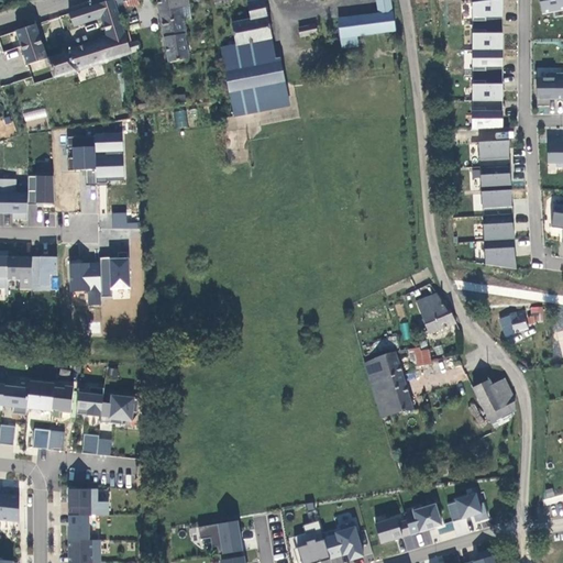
[(108,39),(68,51),(68,53),(48,59),(54,78),(119,57),(130,54),(132,53),(129,43),(113,0),(110,0),(68,13),(74,28),(101,18),(108,39)]
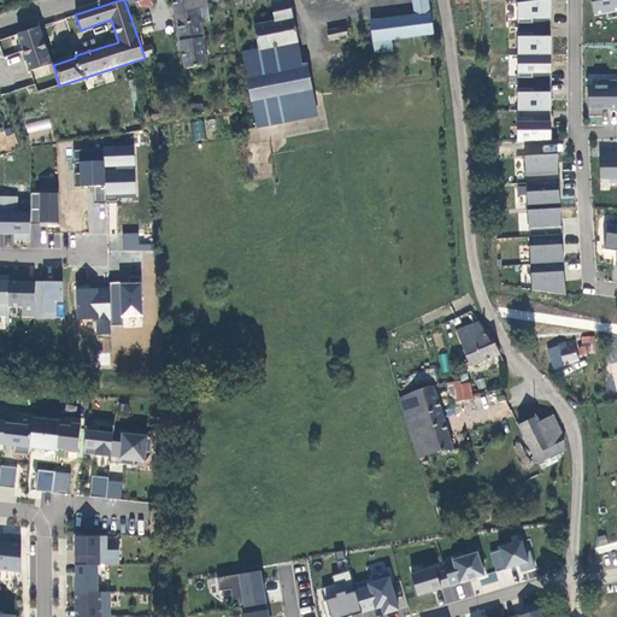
[(207,9),(205,0),(172,0),(186,69),(207,64),(200,24),(198,11),(207,9)]
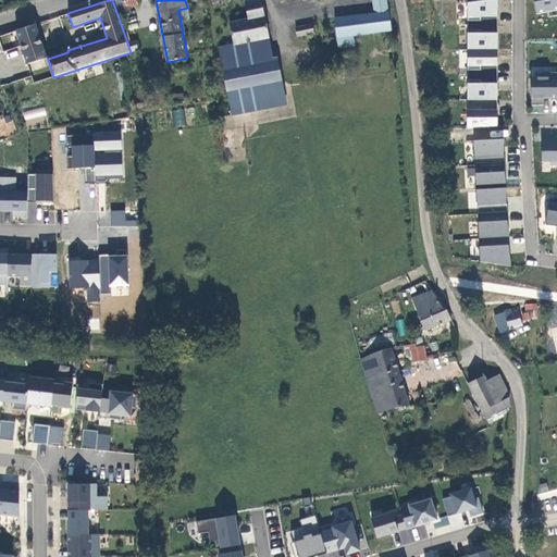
[(234,46),(269,38),(260,0),(259,0),(245,3),(248,21),(230,24),(234,46)]
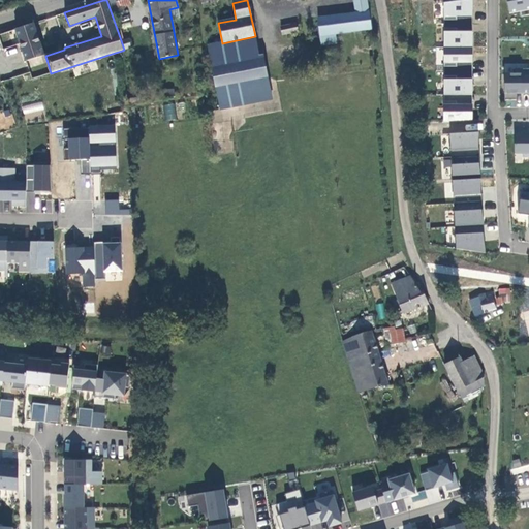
[(353,0),(355,13),(317,18),(321,45),(336,43),(335,34),(371,30),(367,0),(353,0)]
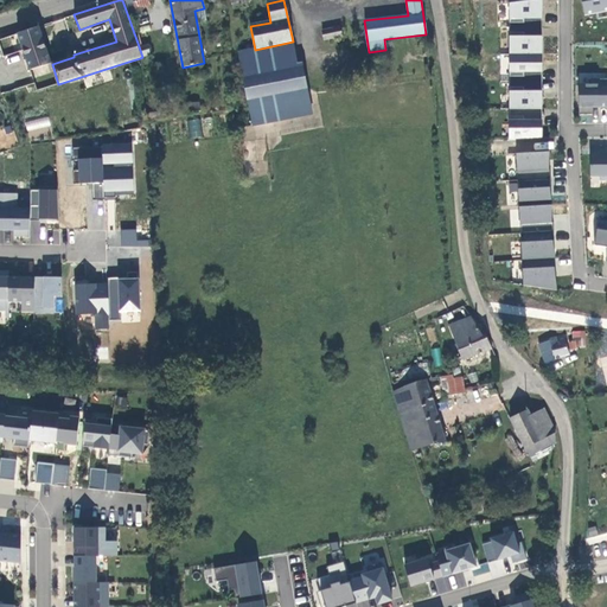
[(526,0),(510,2),(510,26),(543,29),(542,0),(526,0)]
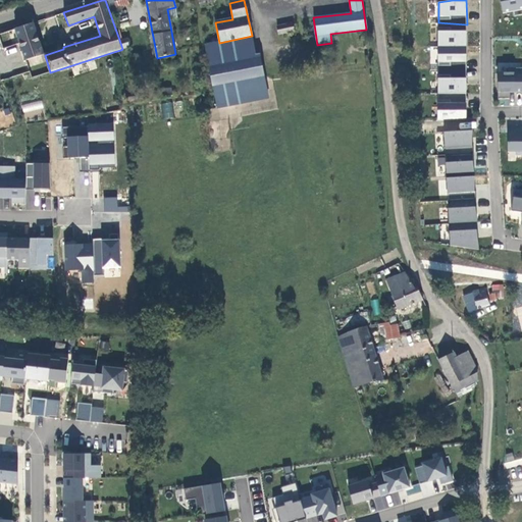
[(521,0),(500,0),(503,13),(521,9),(521,0)]
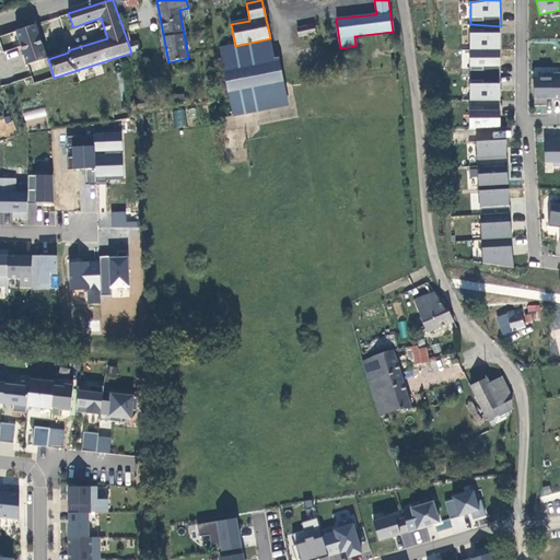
[(188,8),(179,10),(182,22),(190,21),(188,8)]
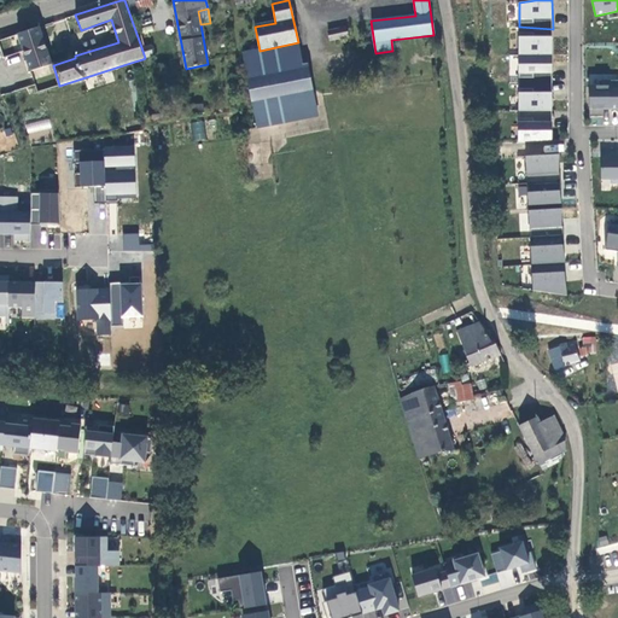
[(52,65),(40,27),(18,34),(30,71),(52,65)]
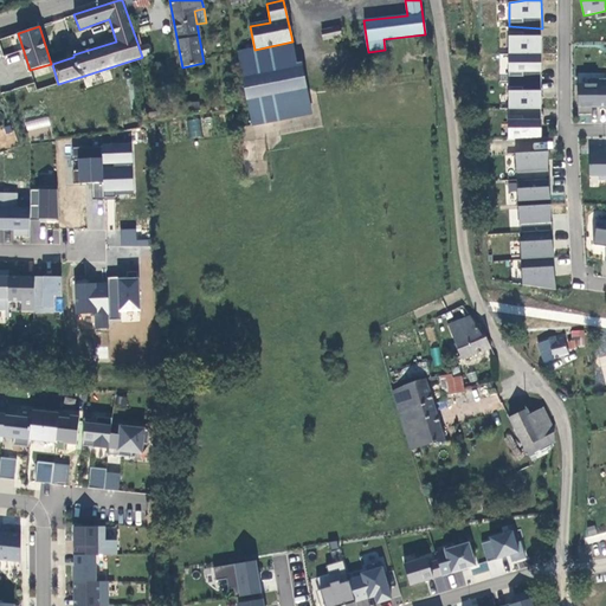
[(509,26),(509,53),(542,53),(542,28),(509,26)]
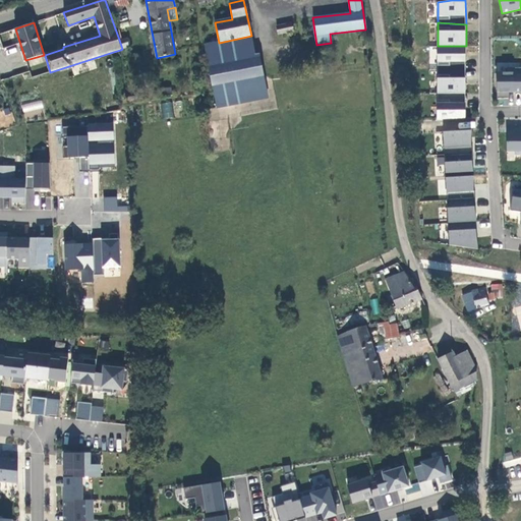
[(277,26),(278,35),(293,32),(292,23),(277,26)]
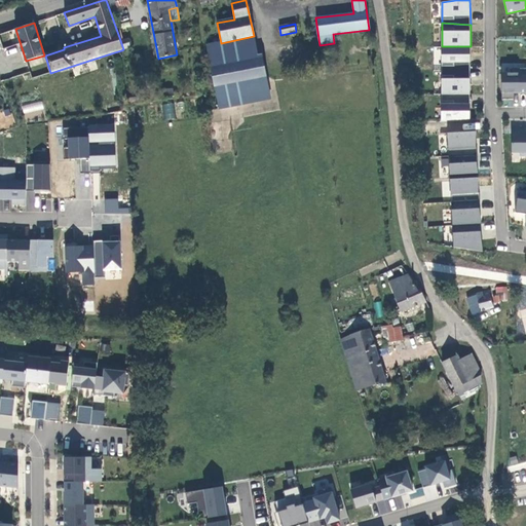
[(254,36),(221,43),(207,46),(220,109),(270,99),(262,59),(259,59),(254,36)]
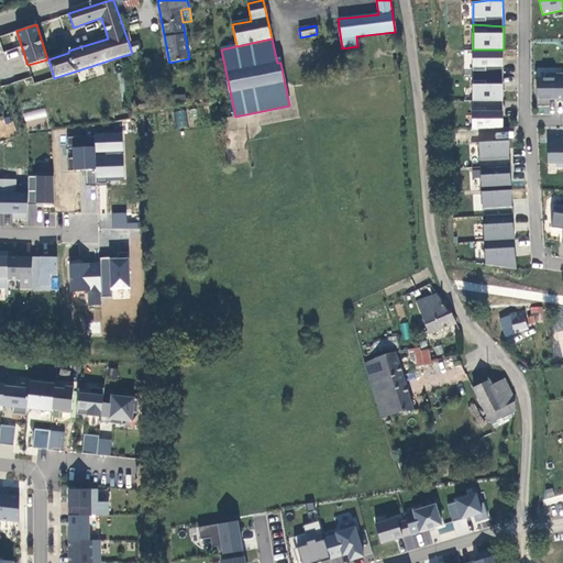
[(140,51),(136,41),(129,43),(132,53),(140,51)]
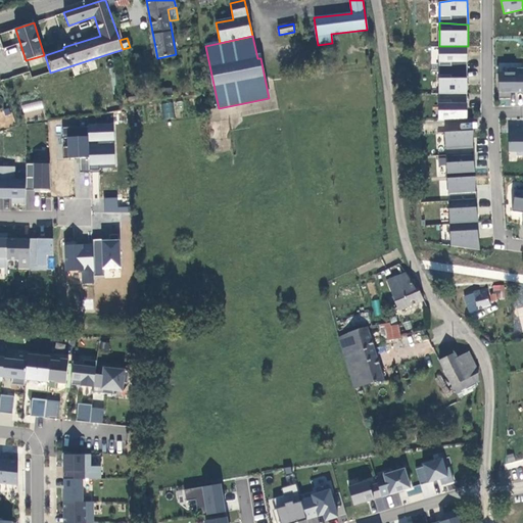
[(439,46),(439,69),(467,68),(468,46),(439,46)]
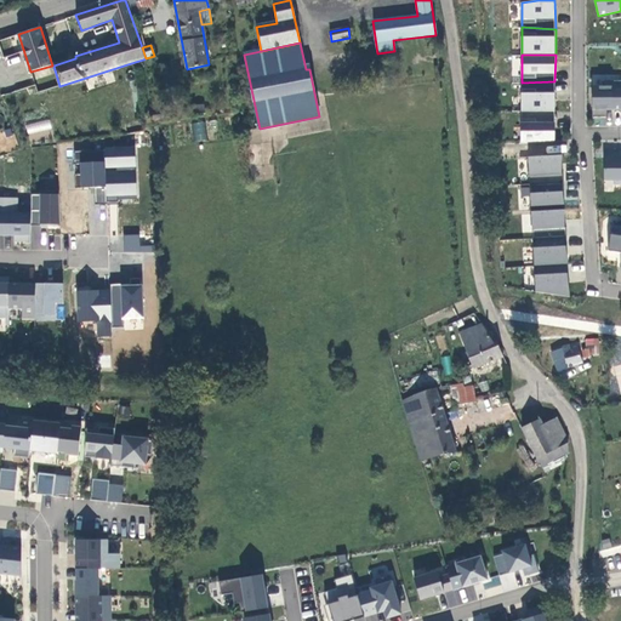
[(143,60),(131,63),(134,70),(143,67),(143,60)]
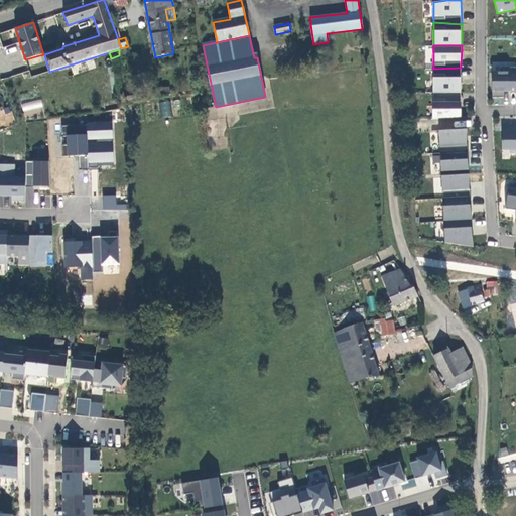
[(504,91),(515,91),(515,67),(500,68),(500,72),(492,71),(492,98),(503,99),(504,91)]
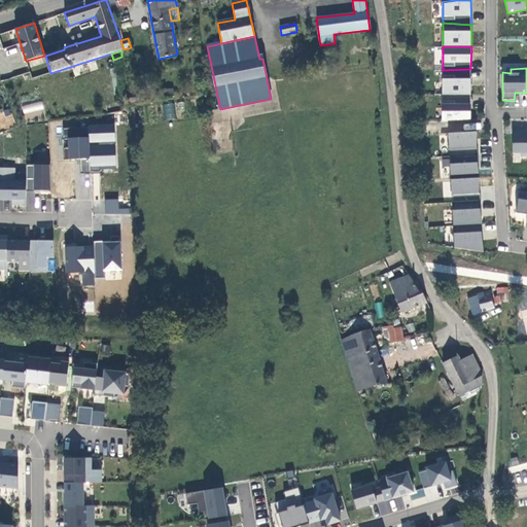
[(443,70),(442,94),(469,96),(470,69),(443,70)]
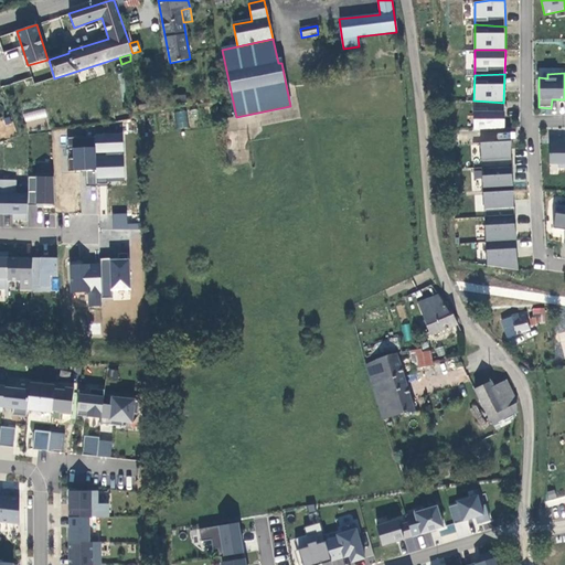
[(473,100),(473,131),(504,132),(503,103),(473,100)]
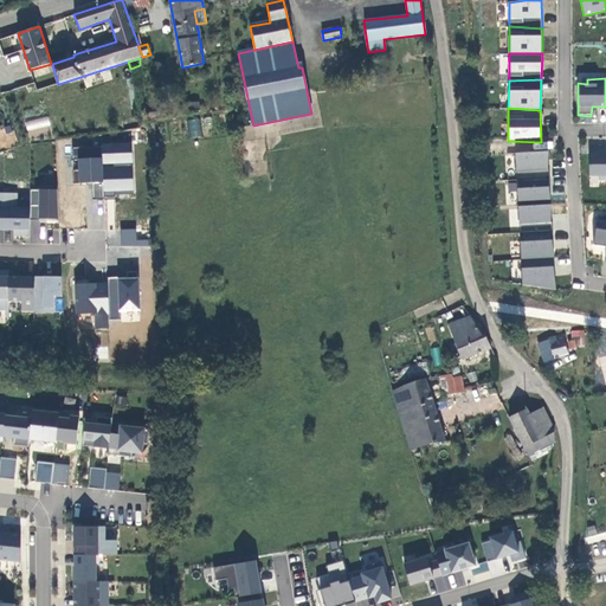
[(25,122),(27,131),(51,127),(49,116),(25,122)]
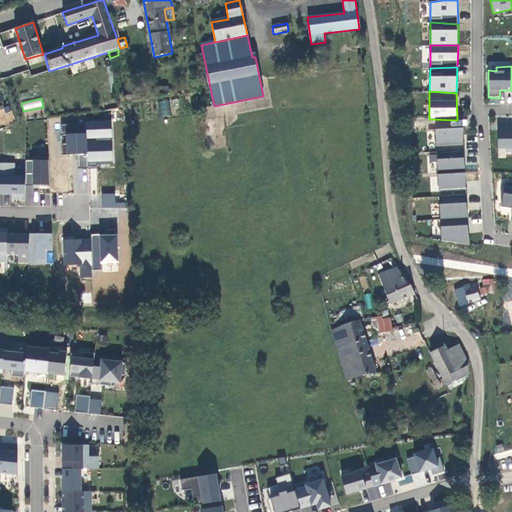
[(159,116),(169,116),(169,100),(159,101),(159,116)]
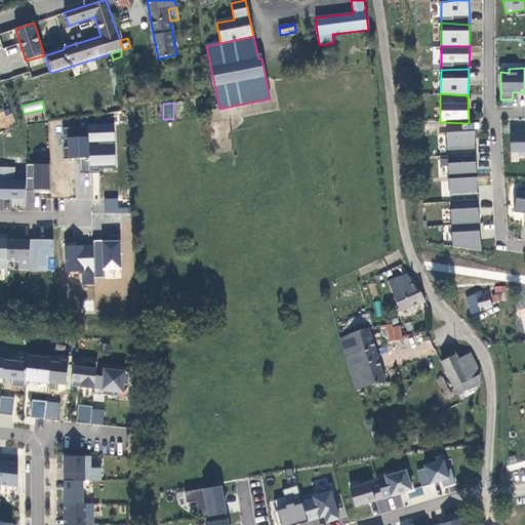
[(68,126),(68,158),(88,158),(88,167),(116,167),(115,125),(68,126)]
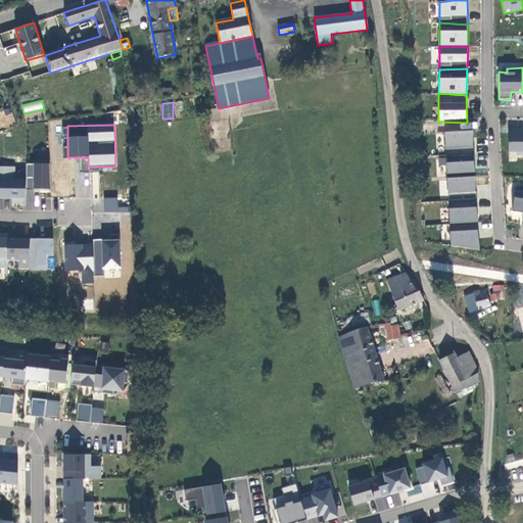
[(444,132),(446,155),(474,153),(473,130),(444,132)]
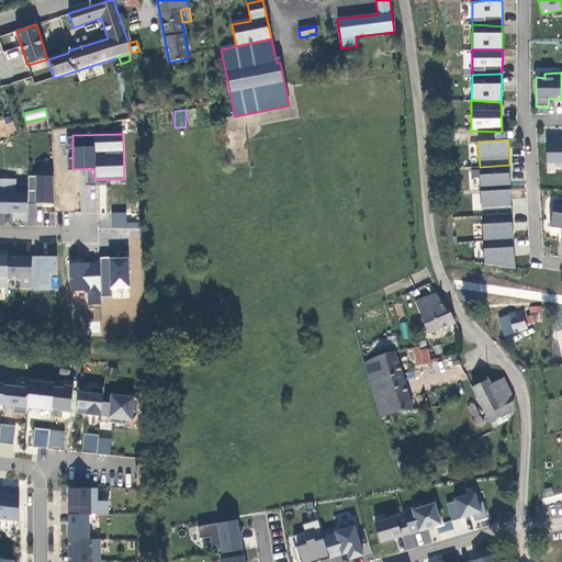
[(561,141),(547,142),(546,163),(561,163),(561,141)]
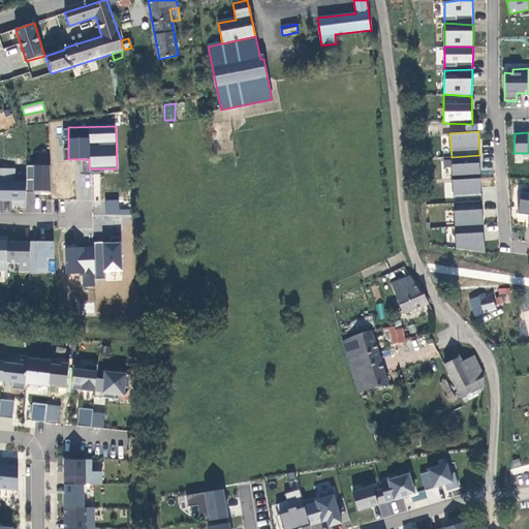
[(452,157),(452,181),(480,179),(479,155),(452,157)]
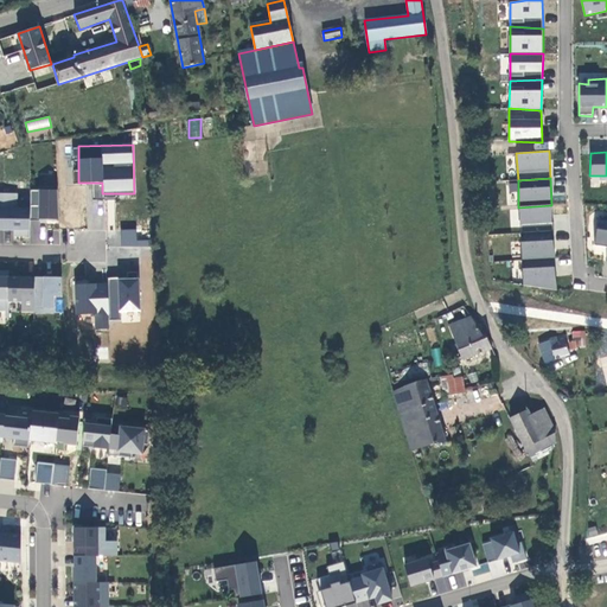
[(59,222),(57,187),(43,186),(43,191),(31,190),(30,210),(30,221),(59,222)]
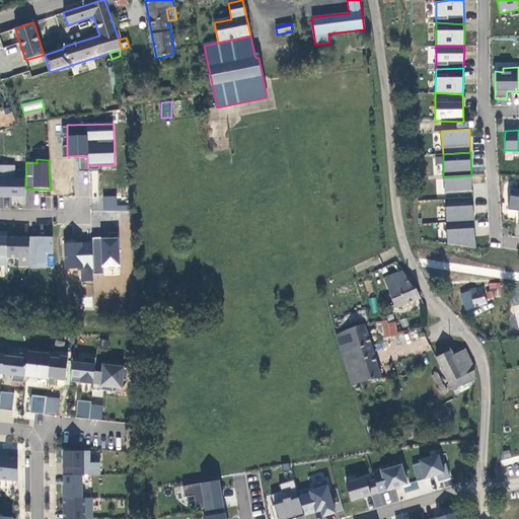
[(23,202),(25,202),(25,189),(25,179),(14,179),(14,166),(3,166),(3,197),(12,197),(12,201),(12,202),(13,202),(13,201),(23,201),(23,202)]
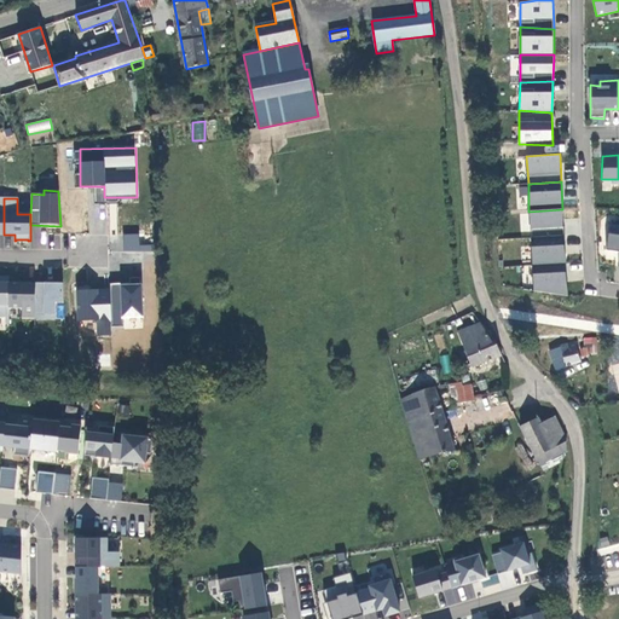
[(528,212),(532,238),(563,236),(562,209),(528,212)]
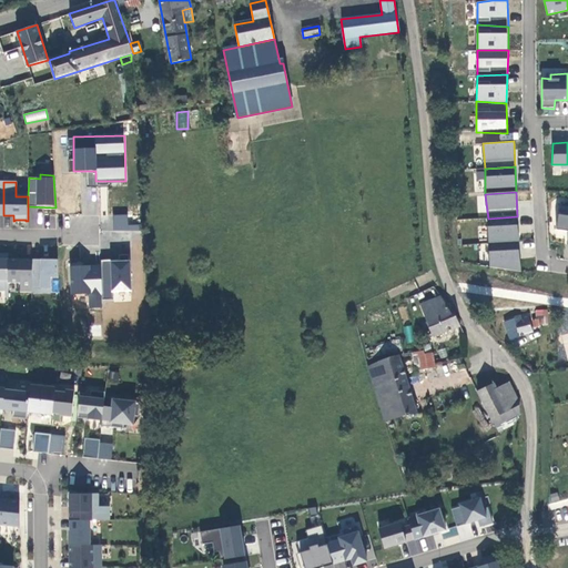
[(140,231),(140,224),(127,224),(128,215),(113,214),(113,230),(140,231)]
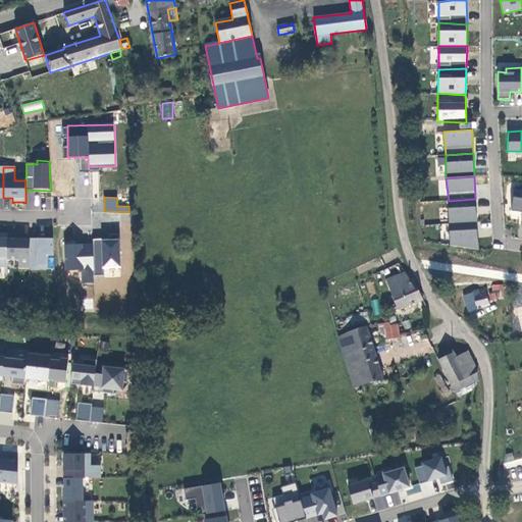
[(521,222),(521,224),(521,198),(513,197),(511,209),(521,210),(521,222)]
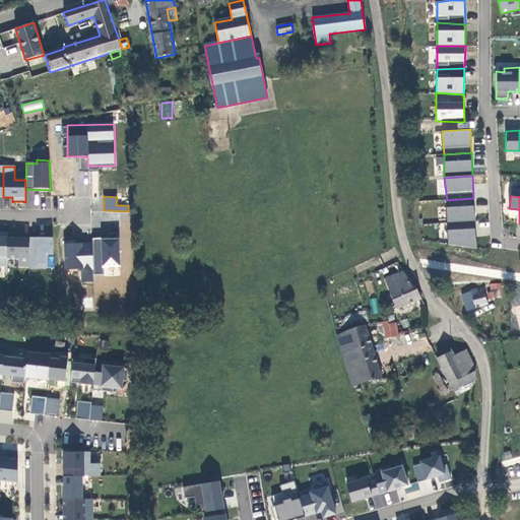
[(447,200),(447,223),(474,220),(473,198),(447,200)]
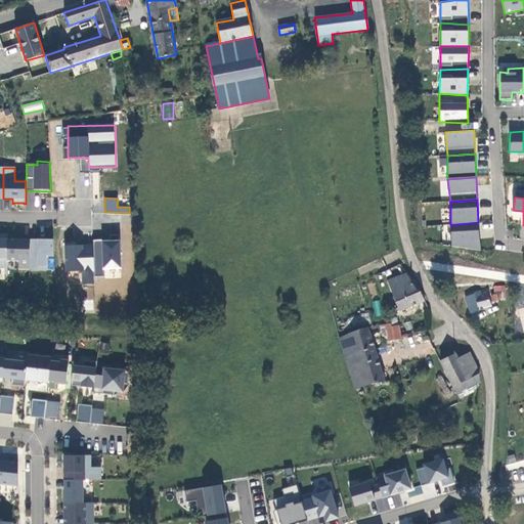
[(452,247),(480,252),(479,230),(478,222),(450,225),(452,247)]
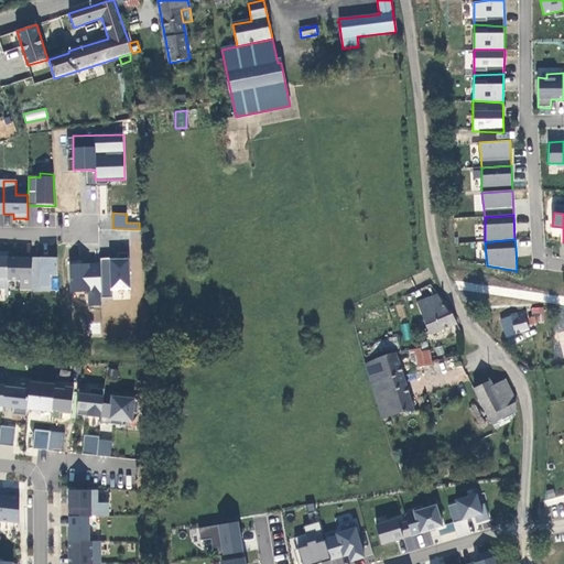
[(32,258),(9,258),(8,280),(21,280),(20,290),(32,291),(32,258)]
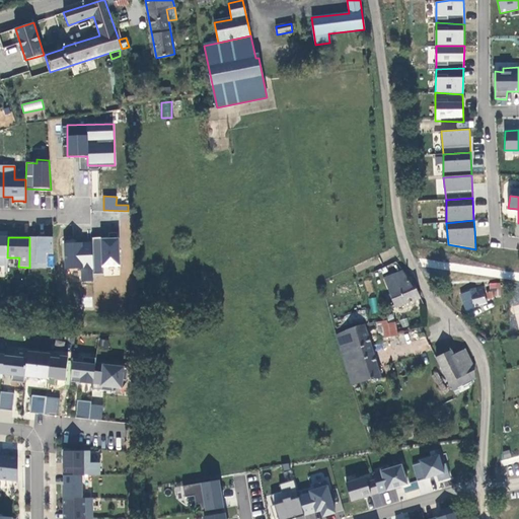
[(47,253),(54,253),(53,237),(29,237),(29,268),(47,268),(47,253)]
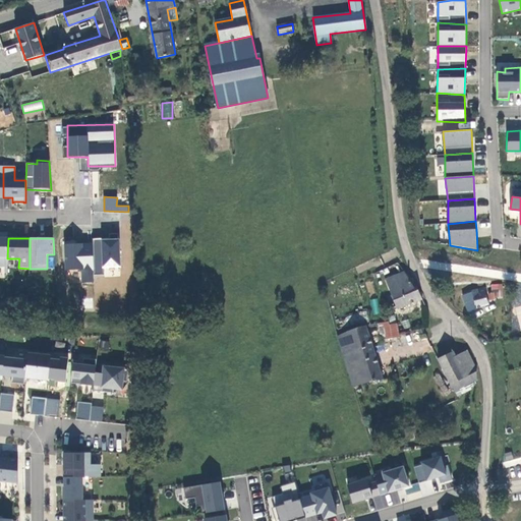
[(93,242),(64,242),(64,270),(81,270),(81,283),(94,283),(94,276),(120,276),(120,238),(93,238),(93,242)]
